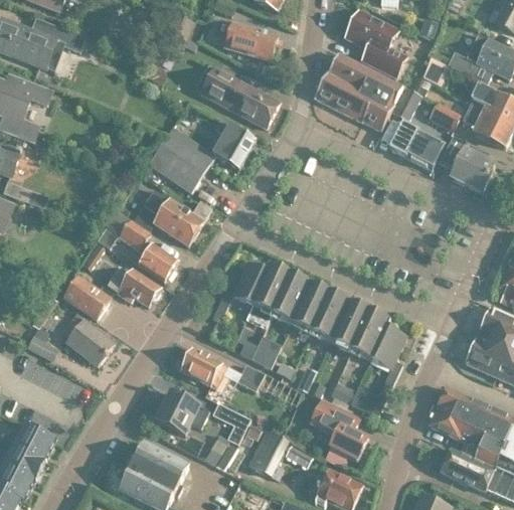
[(33,0),(59,10),(62,0),(33,0)]
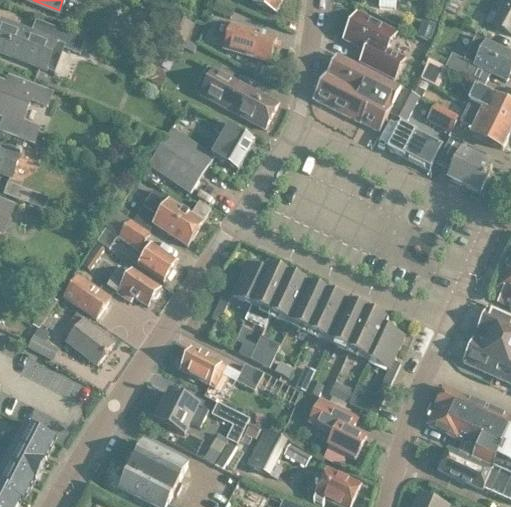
[(213,7),(230,15),(235,3),(229,0),(216,0),(213,7)]
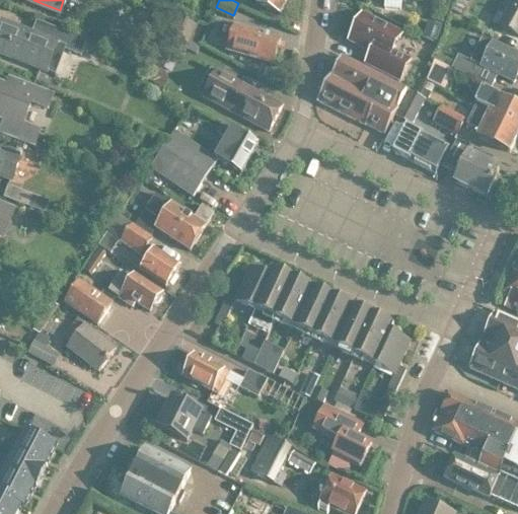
[(256,0),(280,10),(284,0),(256,0)]
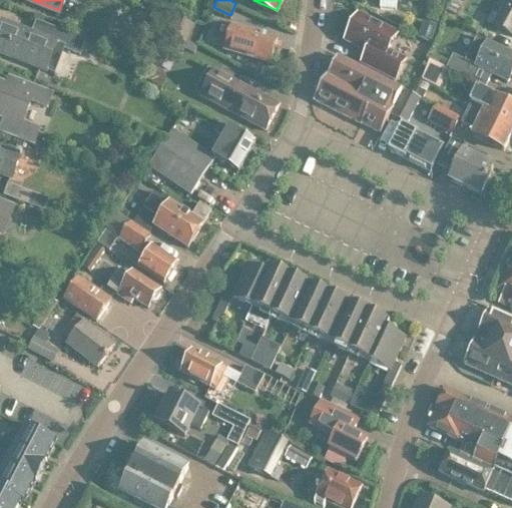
[(458,3),(451,0),(448,0),(445,6),(455,10),(458,3)]
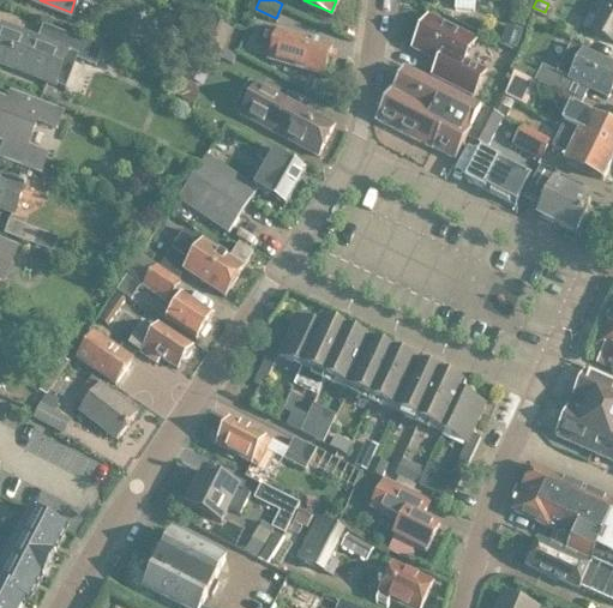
[(592,0),(588,8),(596,12),(589,26),(612,38),(612,0),(592,0)]
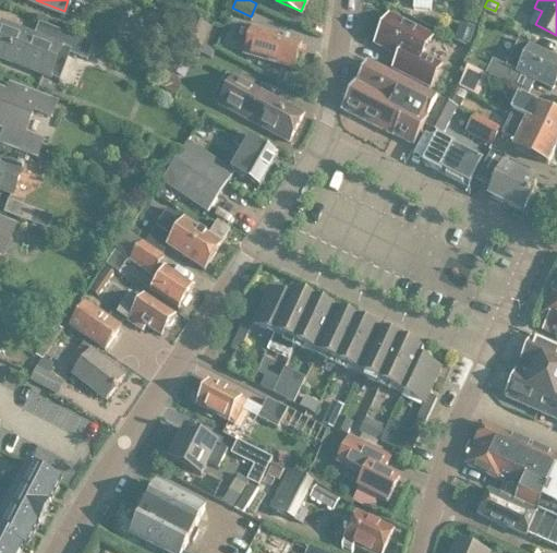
[(184,11),(165,2),(155,25),(173,34),(184,11)]
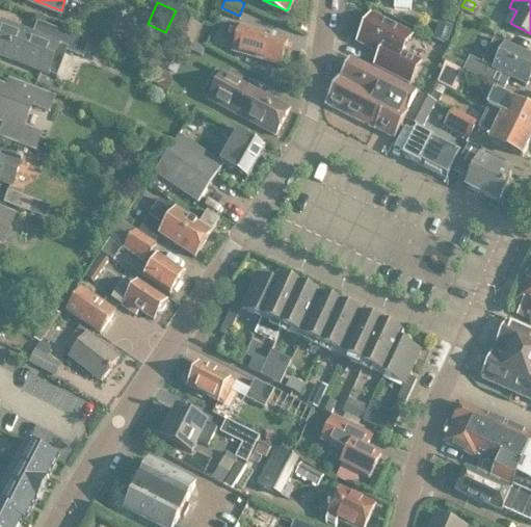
[(413,29),(372,9),(359,37),(386,51),(379,64),(409,80),(422,56),(403,47),(413,29)]
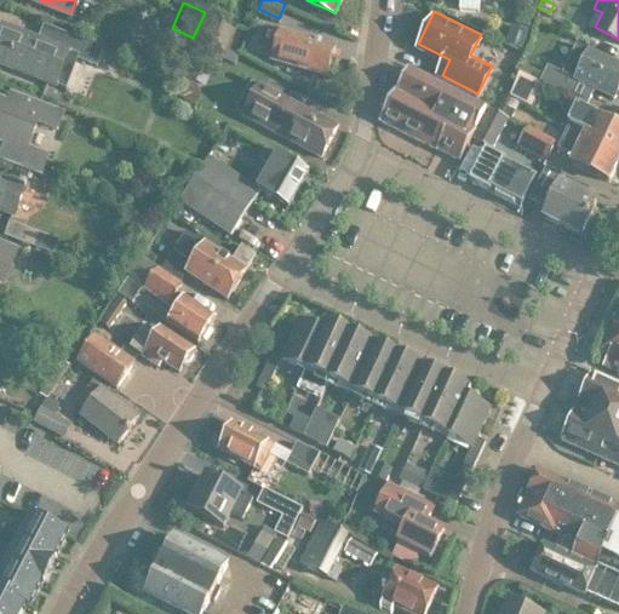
[(208,12),(193,45),(216,55),(230,22),(208,12)]
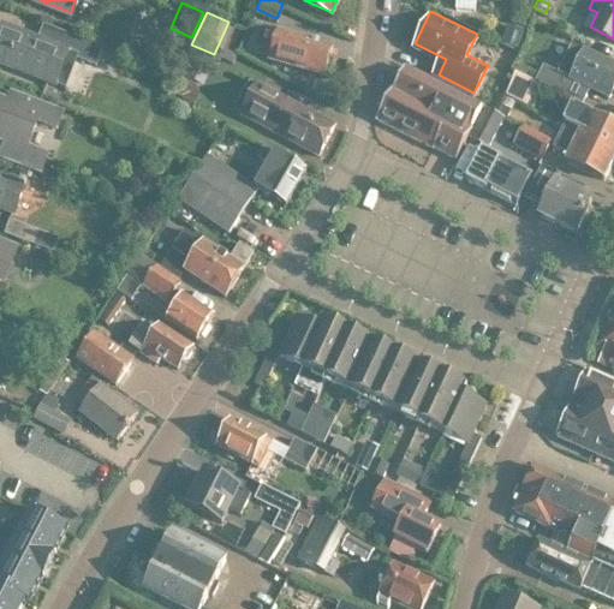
[(1,21),(0,22),(0,58),(55,81),(67,51),(95,61),(102,43),(42,19),(36,35),(1,21)]
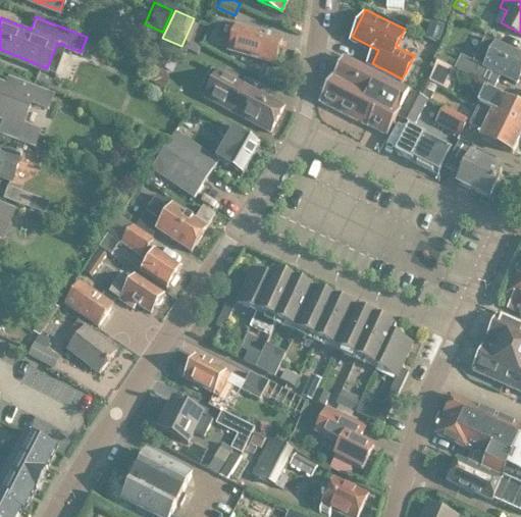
[(443,21),(428,16),(423,33),(437,37),(443,21)]
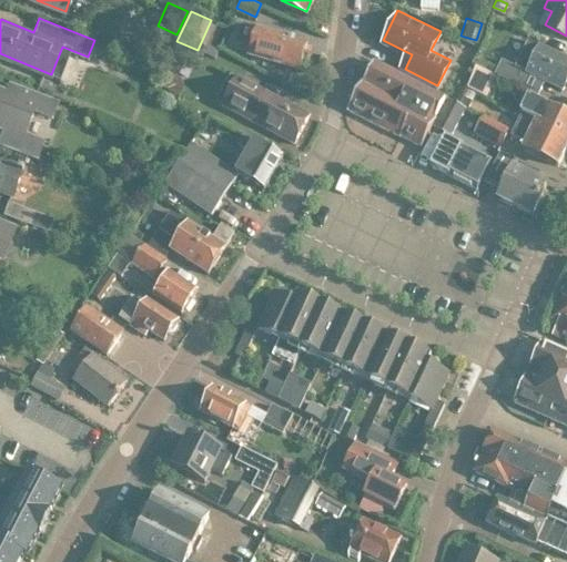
[(524,23),(525,21),(518,18),(514,26),(520,29),(524,23)]
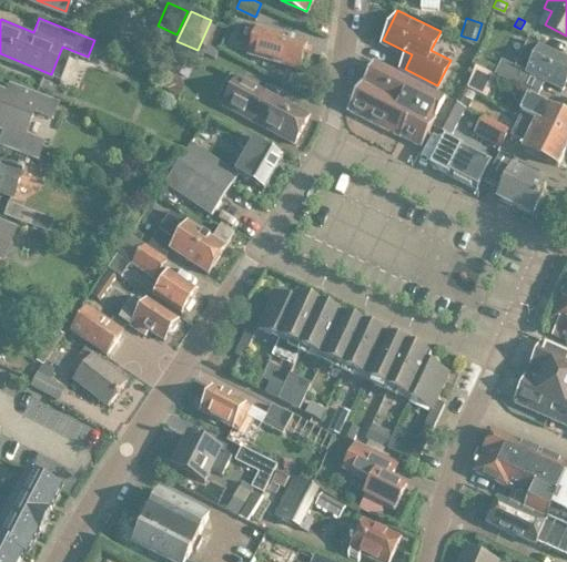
[(247,52),(299,67),(307,38),(256,23),(247,52)]
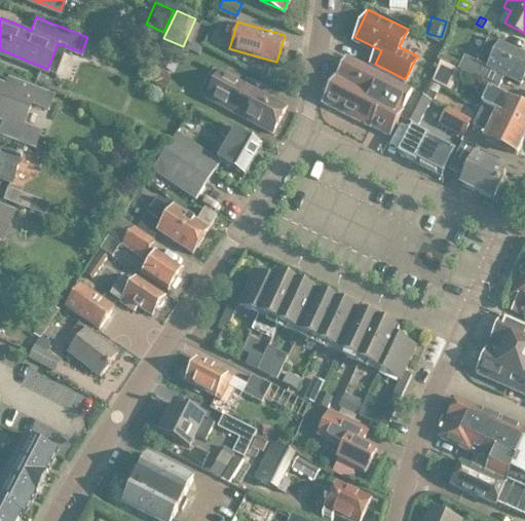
[(477,60),(487,63),(519,80),(524,67),(524,51),(499,40),(489,35),(477,60)]
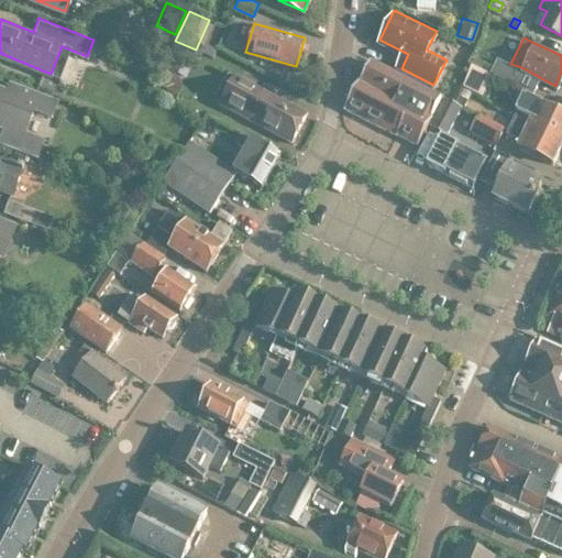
[(470,63),(470,62),(488,70),(495,57),(475,46),(467,62),(470,63)]
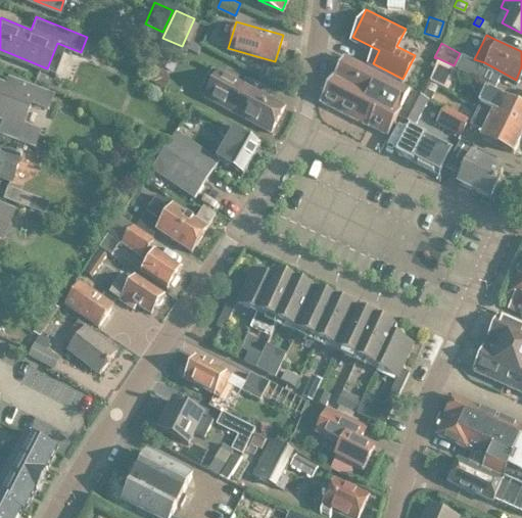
[(321,100),(354,116),(370,124),(391,79),(377,72),(343,55),(335,74),(334,74),(321,100)]
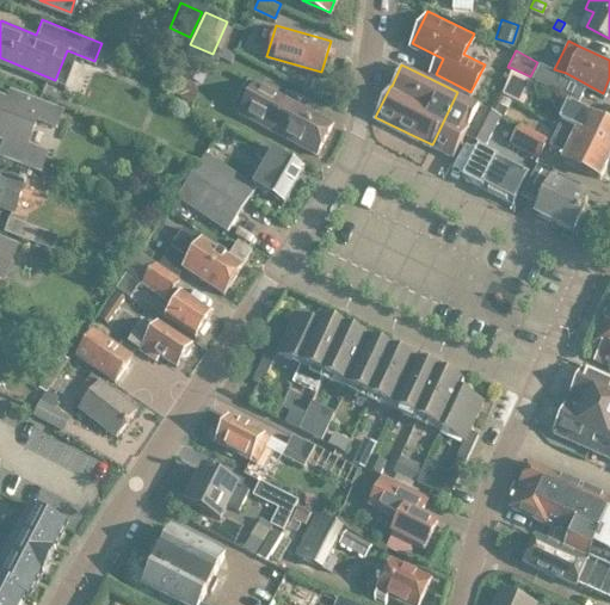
[(510,67),(510,68),(501,88),(519,99),(530,76),(510,67)]
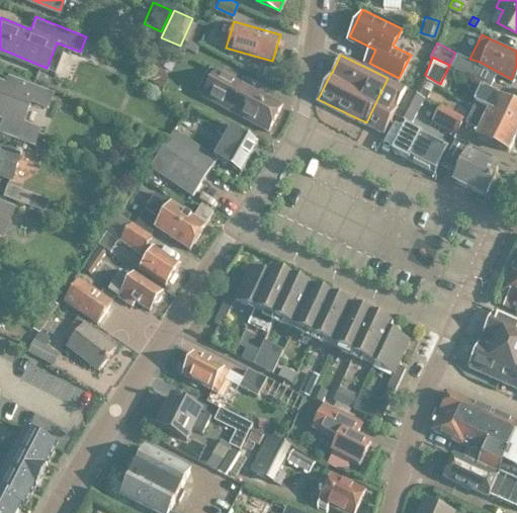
[(165,73),(162,61),(157,62),(156,60),(146,63),(140,73),(160,84),(163,80),(156,75),(165,73)]
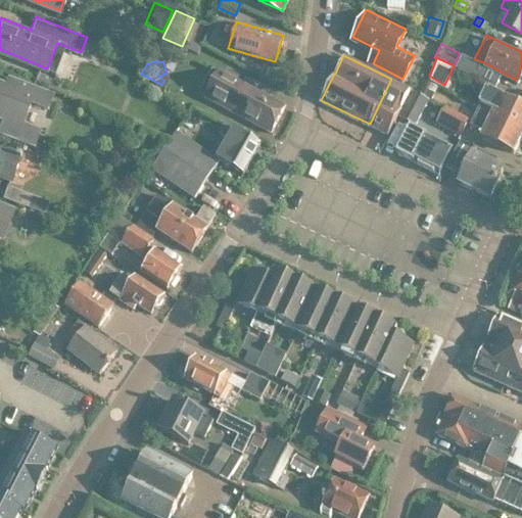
[(201,88),(231,107),(271,131),(285,106),(246,84),(216,65),(201,88)]
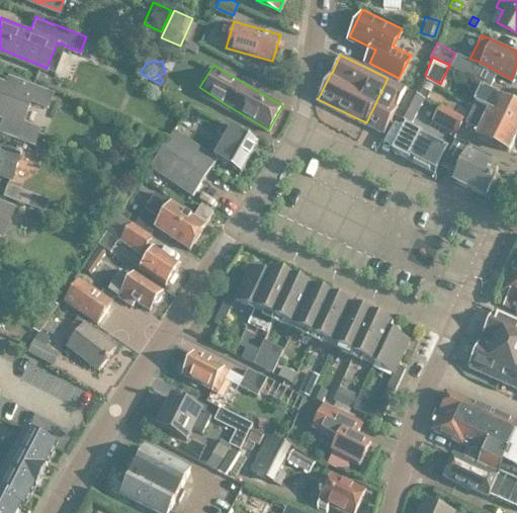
[(384,132),(395,113),(399,105),(398,105),(406,87),(388,78),(366,122),(384,132)]
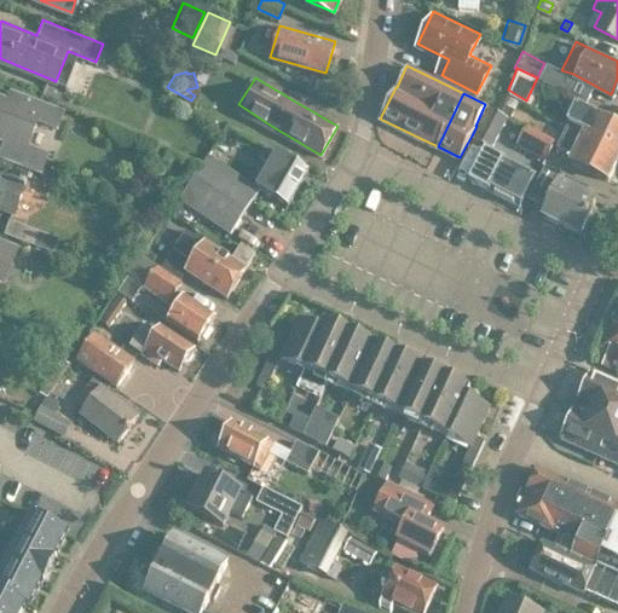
[(0,136),(5,138),(0,150),(0,155),(40,171),(46,154),(26,146),(36,117),(57,125),(63,109),(22,94),(18,102),(0,94),(0,136)]
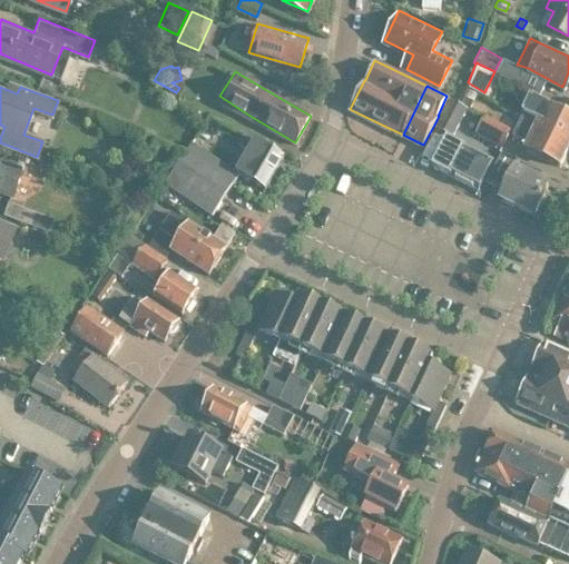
[(462,92),(457,101),(463,105),(466,106),(470,97),(462,92)]
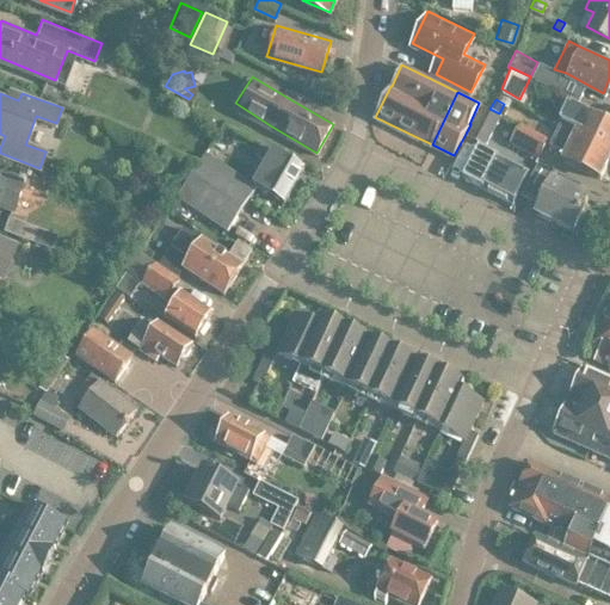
[(575,125),(572,133),(609,149),(609,121),(584,110),(568,100),(565,103),(561,115),(560,117),(575,125)]
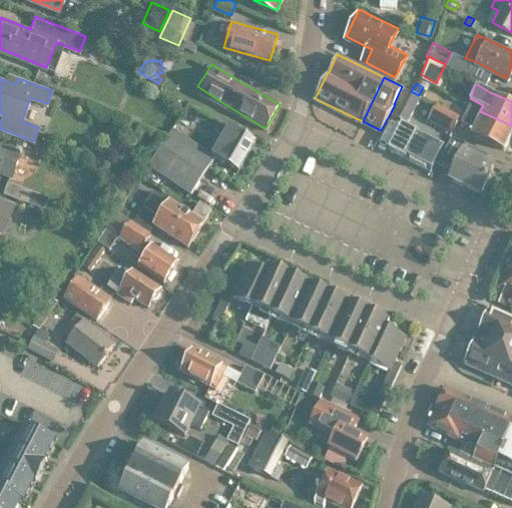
[(395,104),(391,112),(404,119),(417,94),(411,91),(402,86),(394,104),(395,104)]
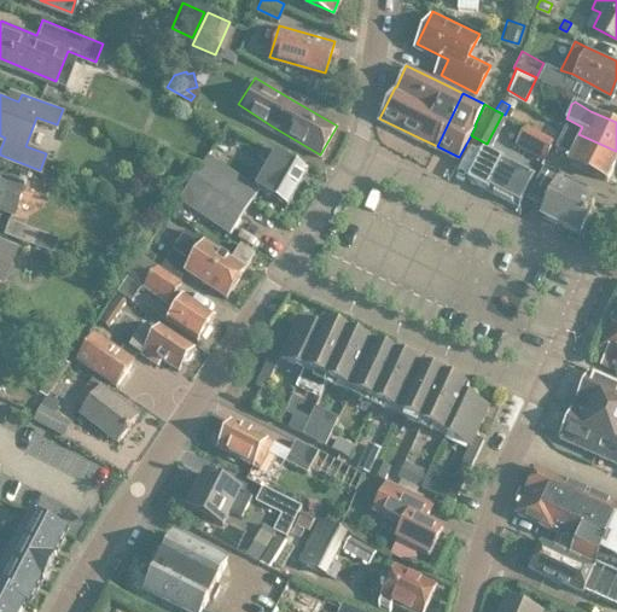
[(606,176),(616,151),(578,134),(582,127),(566,118),(554,144),(570,151),(568,158),(606,176)]
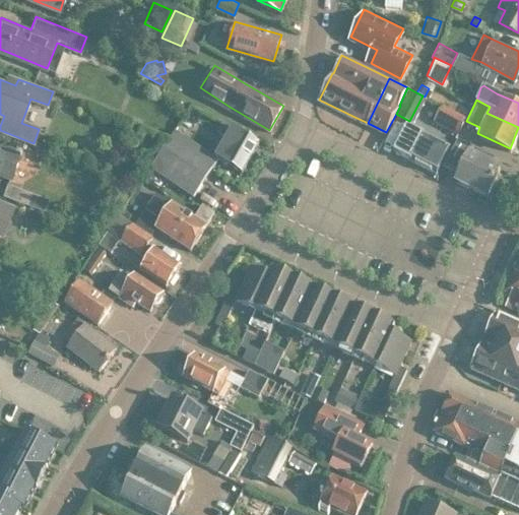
[(456,130),(464,116),(442,105),(434,119),(456,130)]
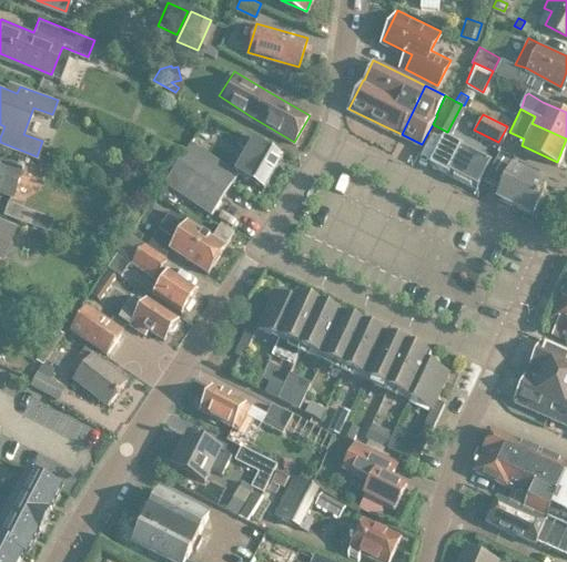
[(262,184),(282,153),(243,130),(236,140),(247,146),(234,167),(239,170),(262,184)]
